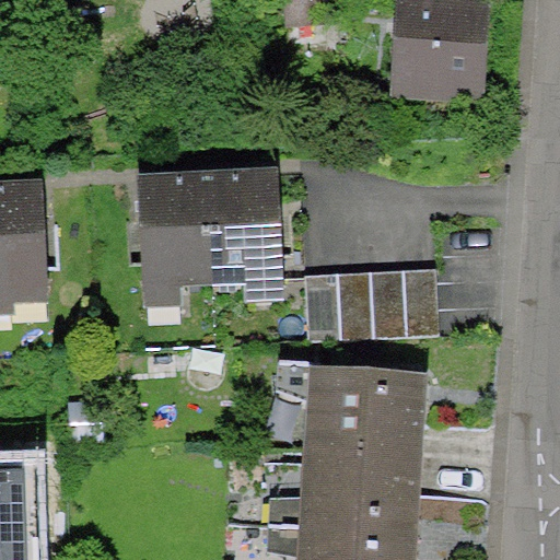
[(396,0),(392,100),(486,105),(491,0),(396,0)]
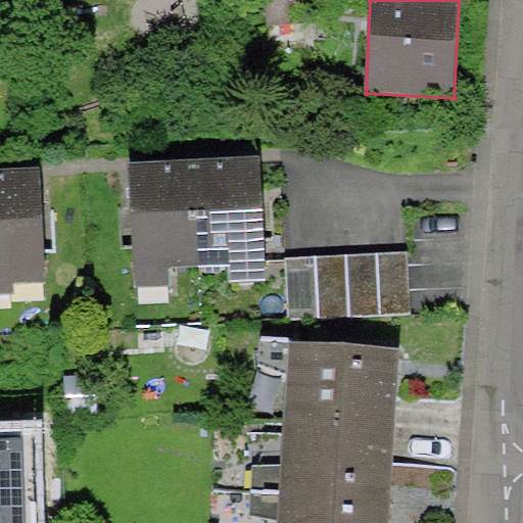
[(162,174),(128,175),(131,269),(267,264),(263,170),(224,171),(162,174)]
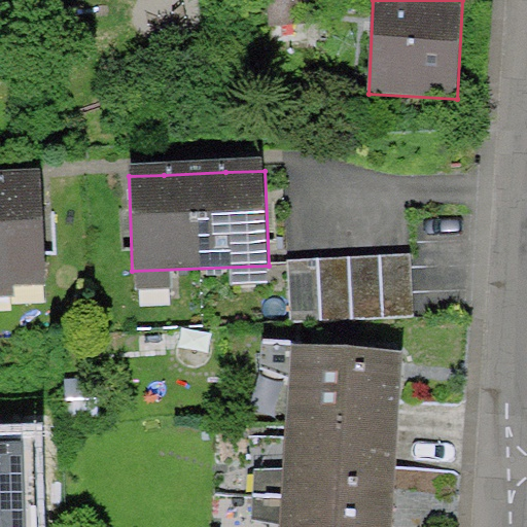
[(0,182),(0,280),(45,279),(41,181),(4,183),(0,182)]
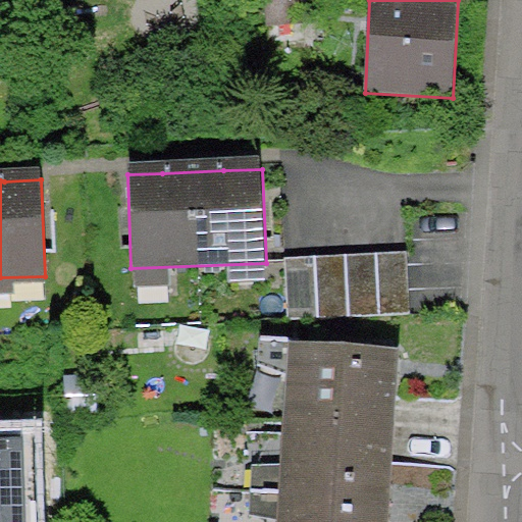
[(407,250),(282,255),(285,316),(411,311),(407,250)]
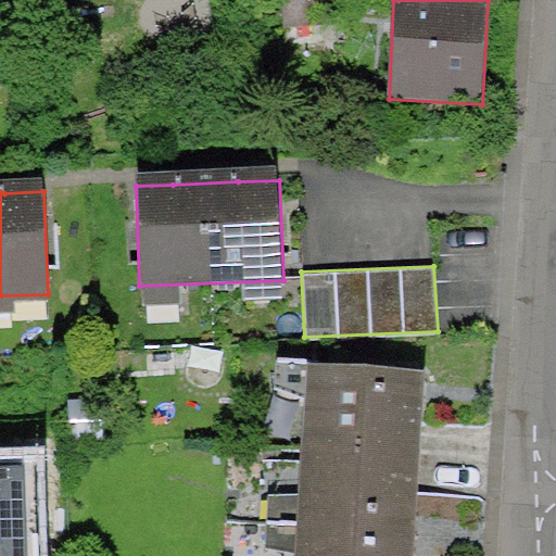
[(418,374),(314,367),(301,555),(406,555),(407,550),(409,512),(418,386),(418,374)]
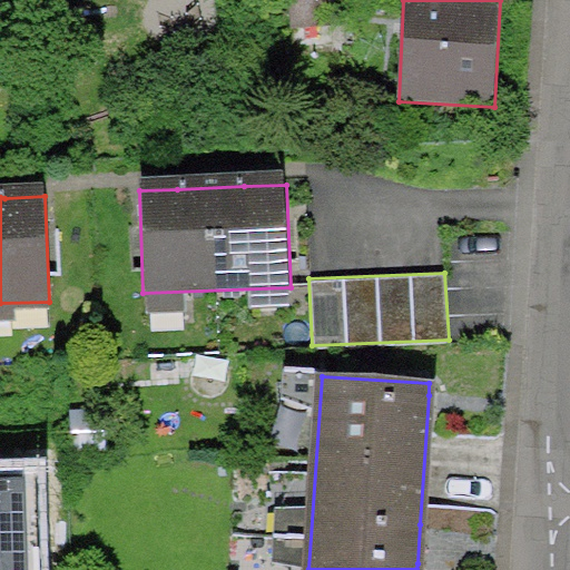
[(36,569),(35,482),(0,482),(0,569),(36,569)]
